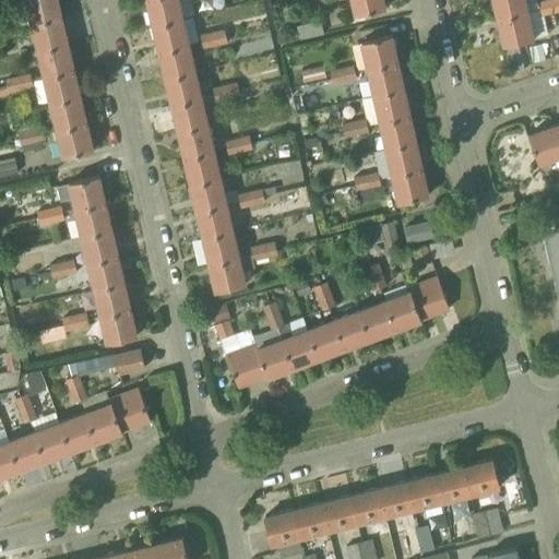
[(11,0),(15,18),(25,15),(21,0),(11,0)]
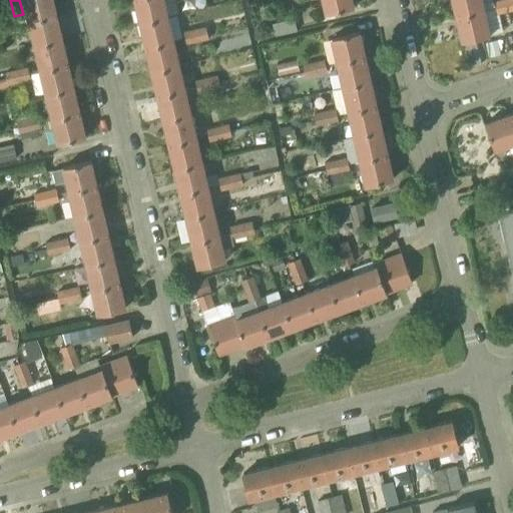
[(22,0),(28,21),(55,14),(52,0),(22,0)]
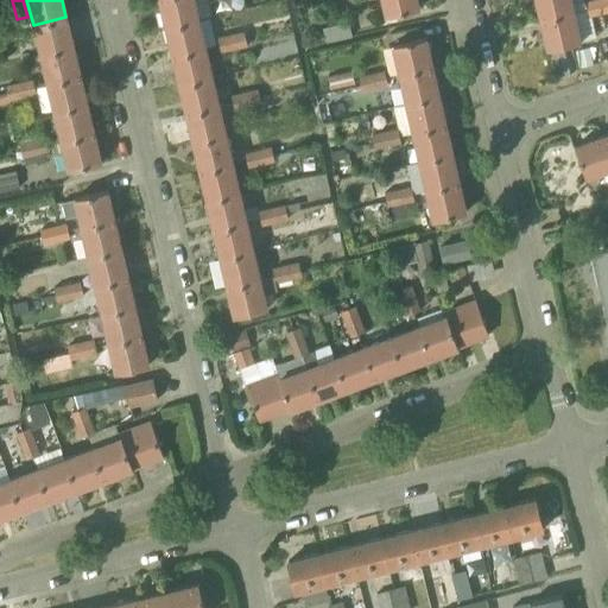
[(198,19),(194,0),(158,0),(164,26),(198,19)]
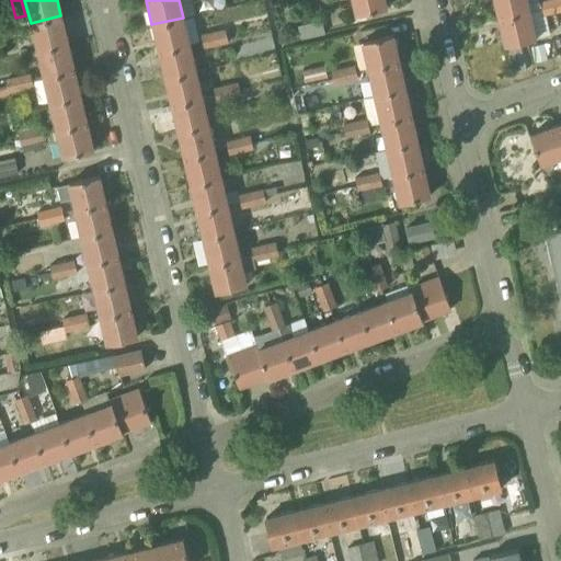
[(382,0),(352,0),(355,15),(385,9),(382,0)]
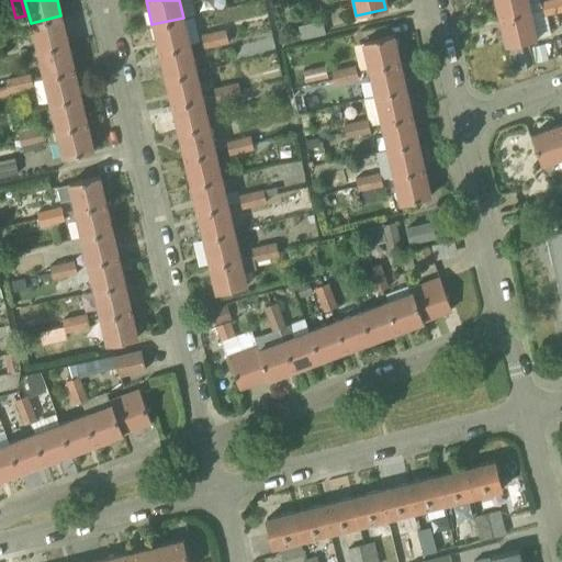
[(494,0),(498,19),(528,12),(525,0),(494,0)]
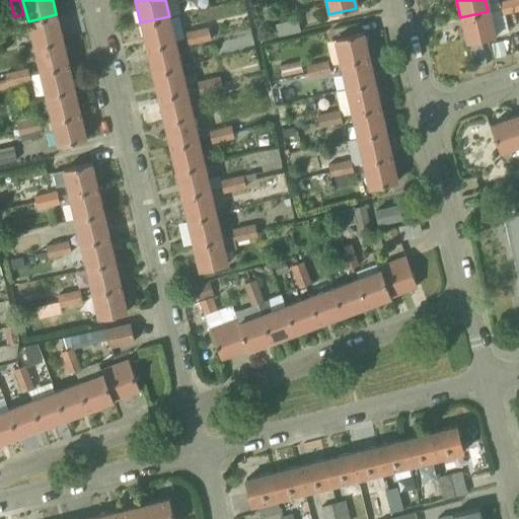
[(512,11),(510,0),(499,3),(501,14),(512,11)]
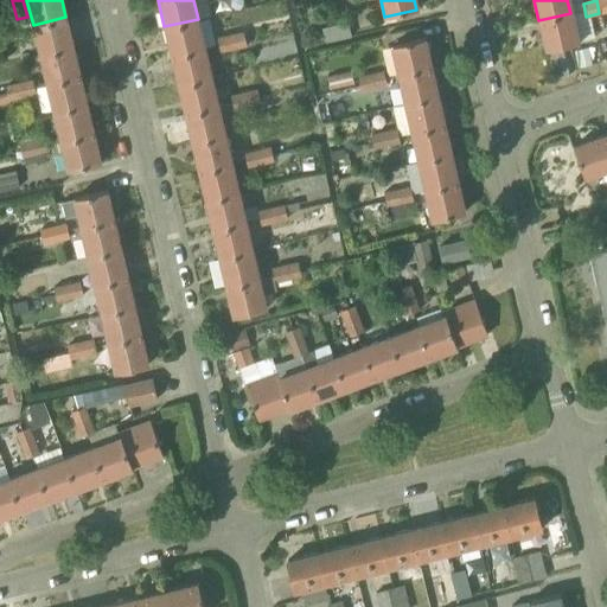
[(606,0),(595,0),(596,0),(599,13),(606,11),(606,0)]
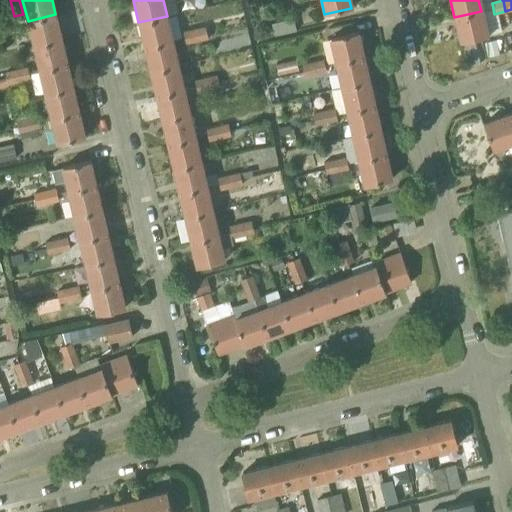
[(481,11),(454,17),(460,42),(487,36),(481,11)]
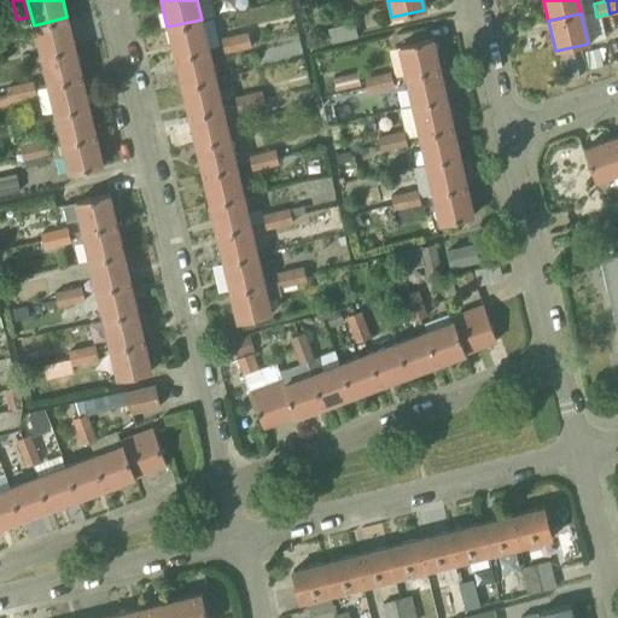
[(66,17),(34,25),(41,54),(74,47),(66,17)]
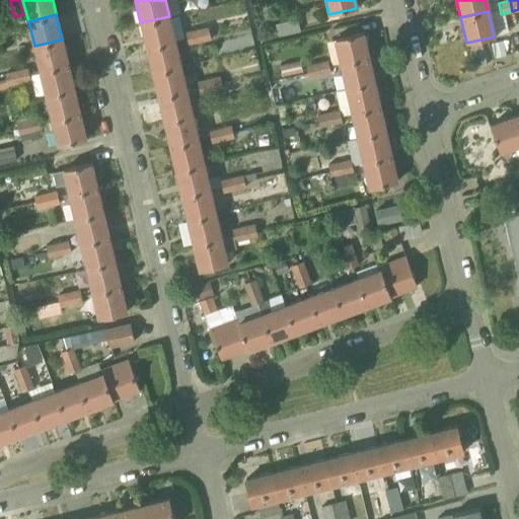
[(175,41),(169,16),(140,22),(146,48),(175,41)]
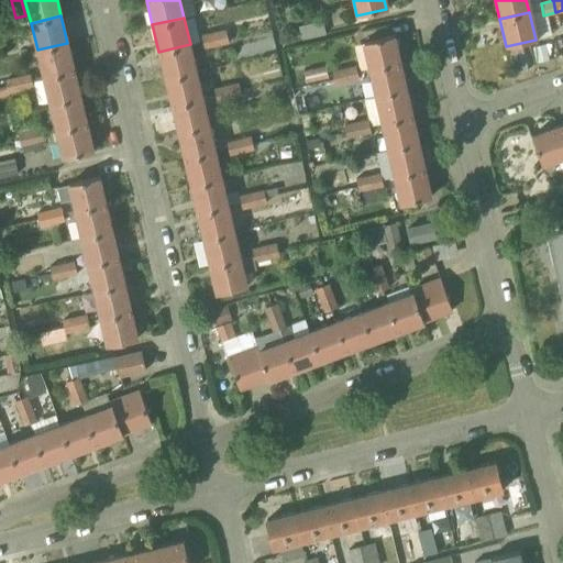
[(15,20),(4,22),(8,36),(20,34),(15,20)]
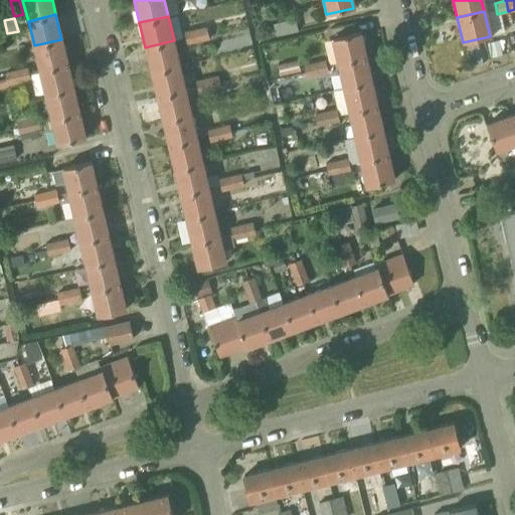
[(298,32),(295,19),(273,24),(276,37),(298,32)]
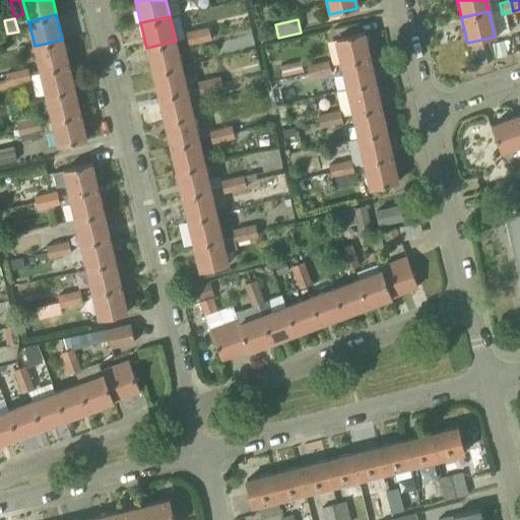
[(512,40),(519,37),(519,23),(508,26),(512,40)]
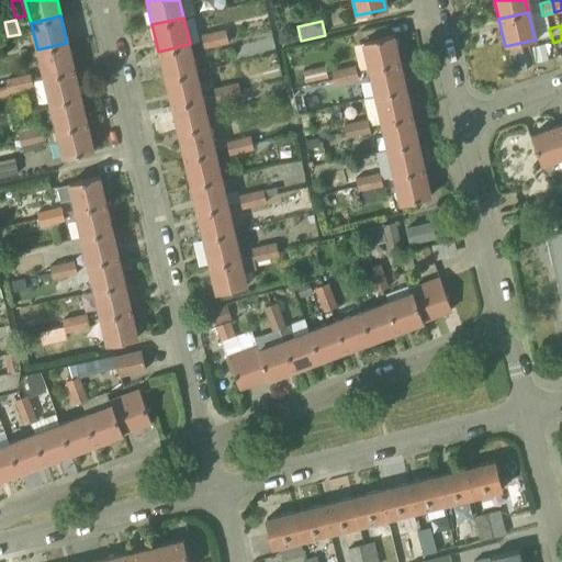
[(212,32),(215,46),(228,43),(224,29),(212,32)]
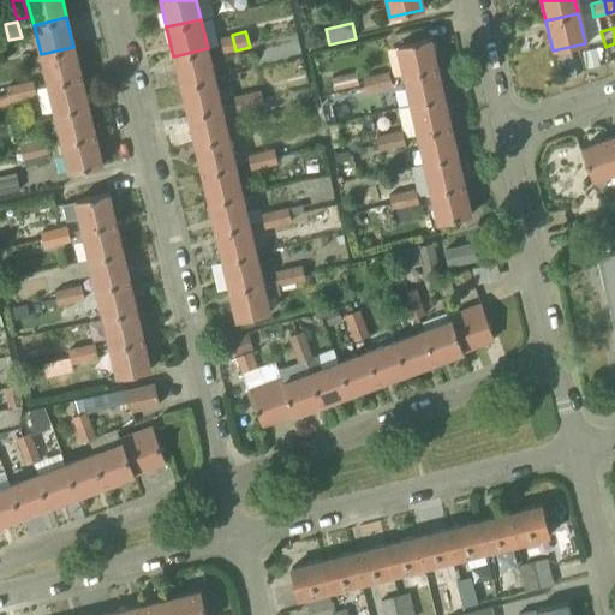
[(236,51),(232,35),(219,39),(222,54),(236,51)]
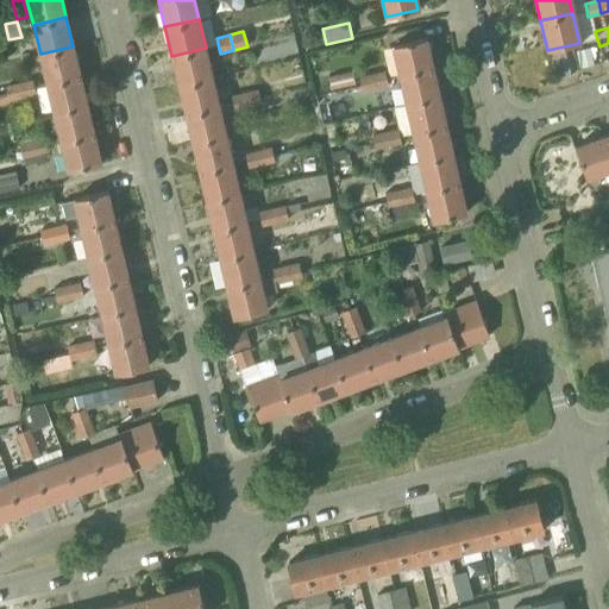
[(400,75),(431,68),(424,38),(393,45),(400,75)]
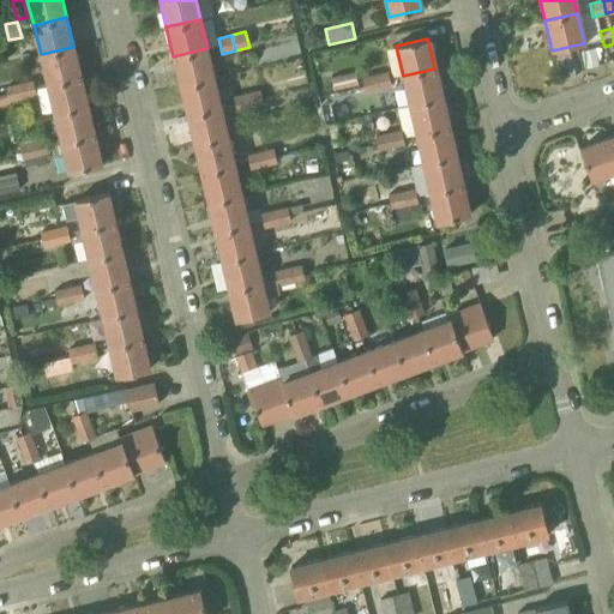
[(73,47),(41,54),(47,84),(80,76),(73,47)]
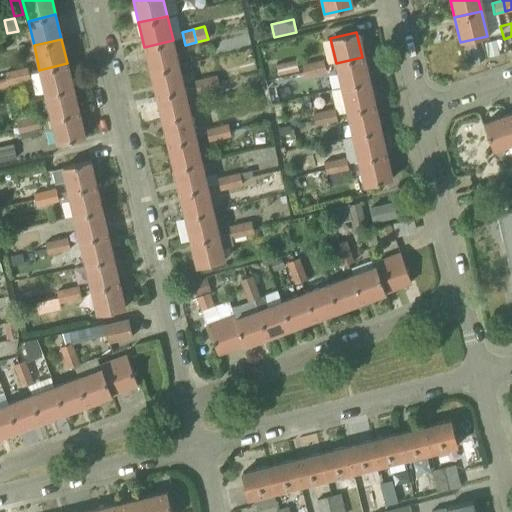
[(173,40),(144,47),(150,71),(179,64),(173,40)]
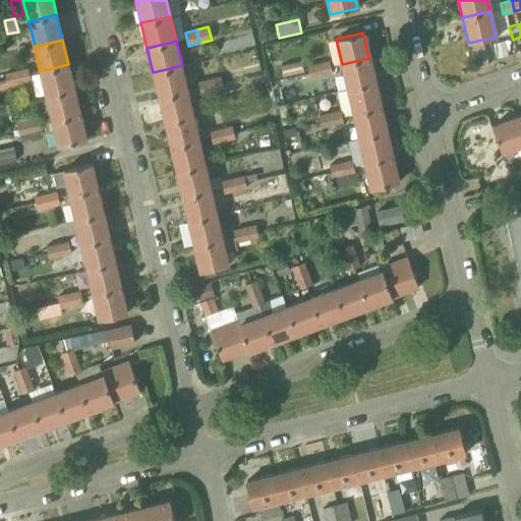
[(504,42),(491,45),(495,58),(507,56),(504,42)]
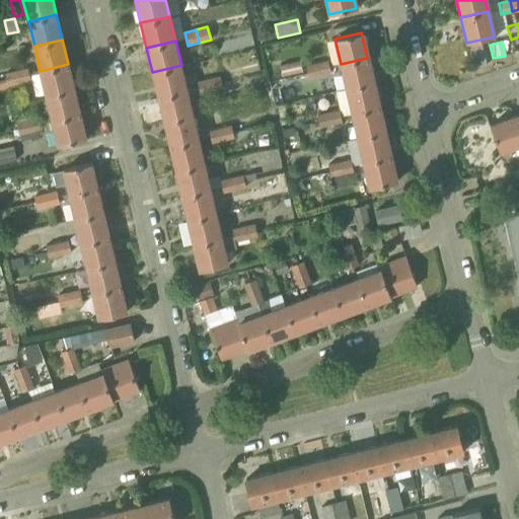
[(367,58),(341,64),(346,89),(373,82),(367,58)]
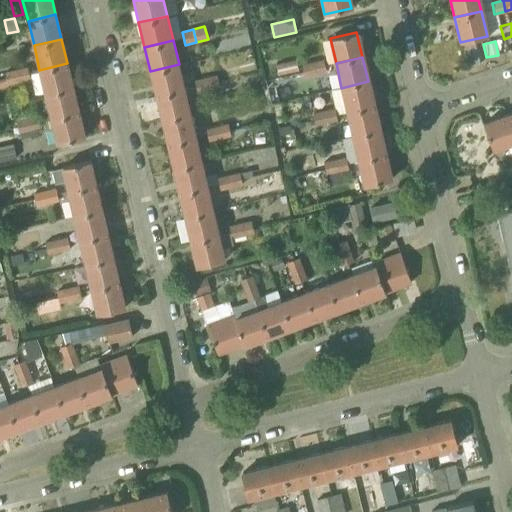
[(278,76),(298,71),(295,59),(275,64),(278,76)]
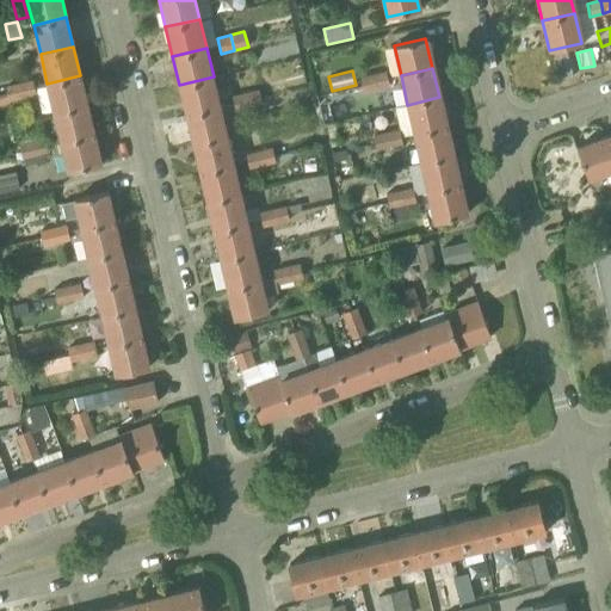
[(371,74),(375,90),(389,86),(384,71),(371,74)]
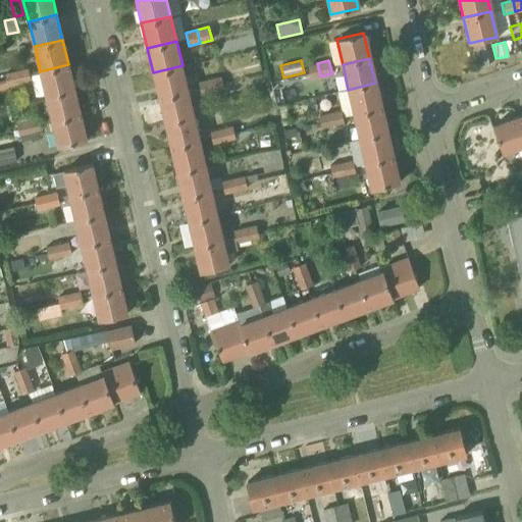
[(320,76),(317,63),(306,66),(309,79),(320,76)]
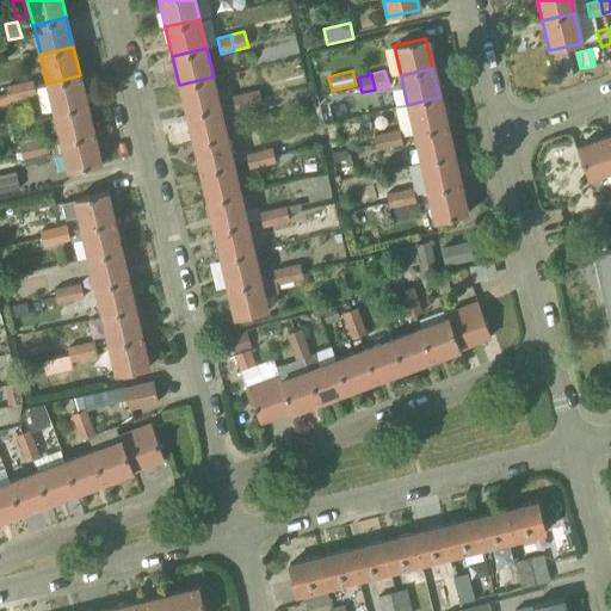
[(87,105),(80,75),(47,84),(54,112),(87,105)]
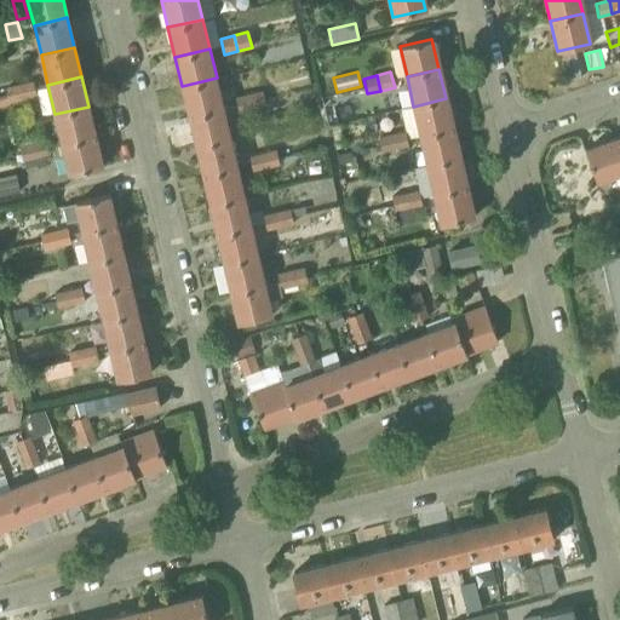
[(217,78),(182,86),(189,115),(223,107),(217,78)]
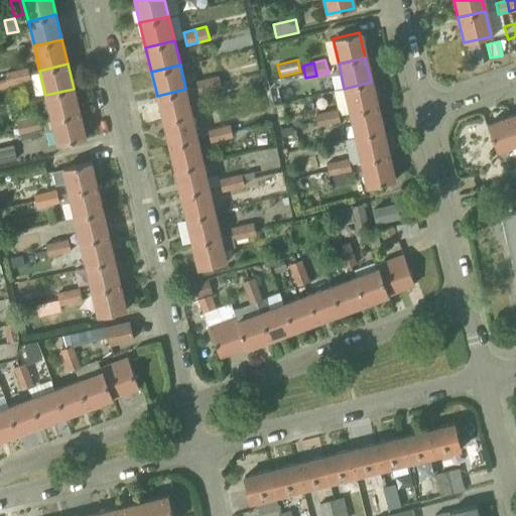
[(26,67),(15,70),(19,83),(30,81),(26,67)]
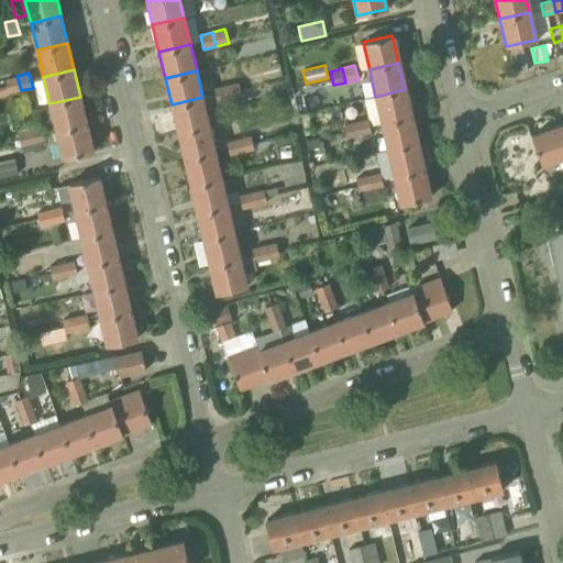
[(21,90),(17,76),(4,78),(8,94),(21,90)]
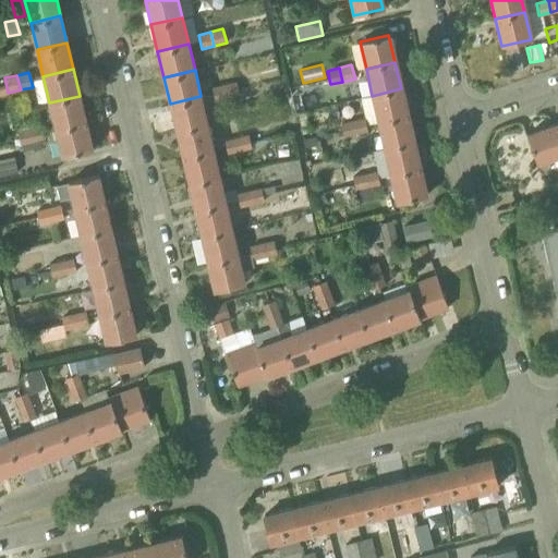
[(223,84),(227,98),(239,96),(235,82),(223,84)]
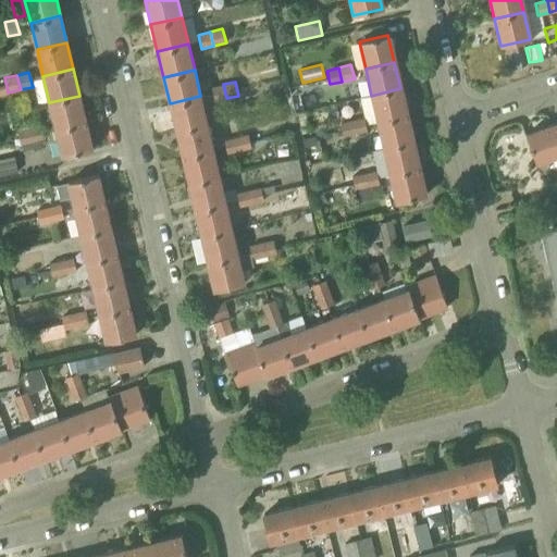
[(226,98),(223,84),(210,87),(213,101),(226,98)]
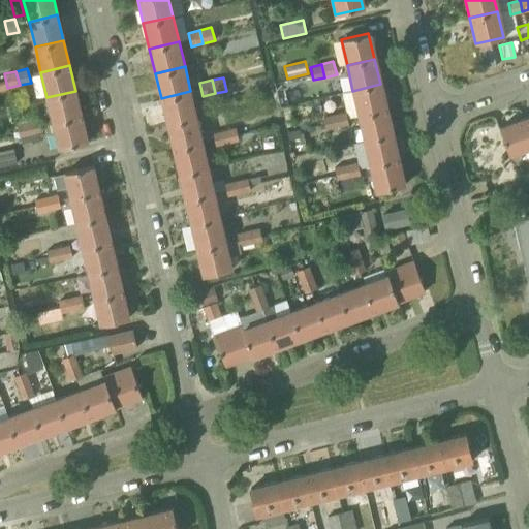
[(385,110),(380,84),(352,91),(359,116),(385,110)]
